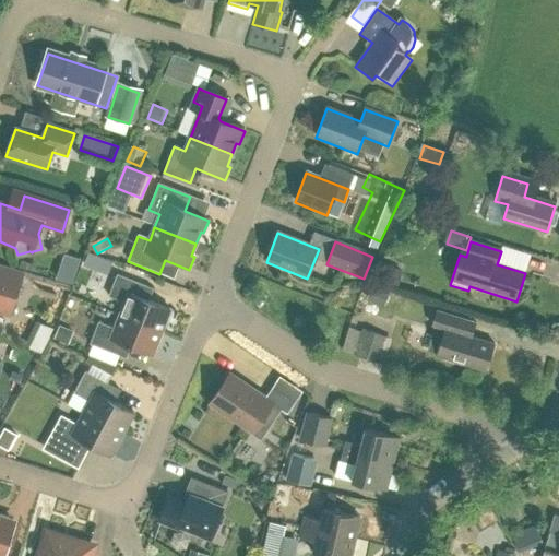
[(381,280),(401,286),(405,272),(387,265),(381,280)]
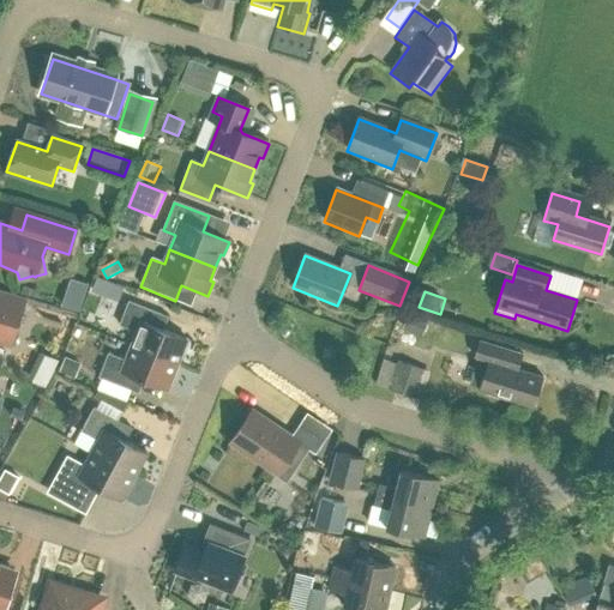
[(0,344),(12,349),(26,301),(0,293),(0,344)]
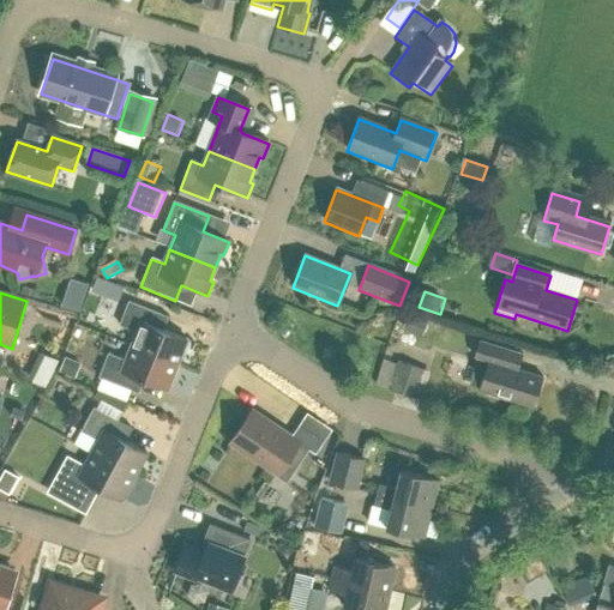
[(77,313),(82,299),(62,293),(58,306),(77,313)]
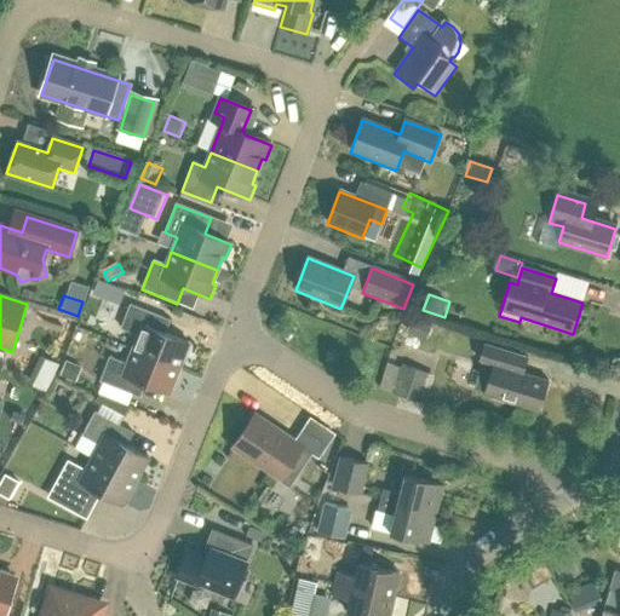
[(132,351),(178,369),(188,344),(165,335),(170,322),(130,306),(120,329),(138,337),(132,351)]
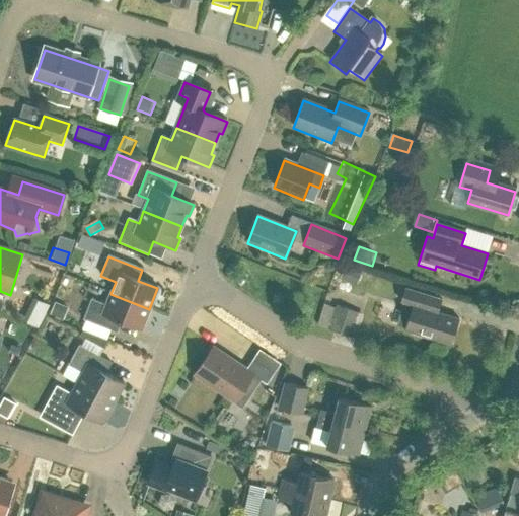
[(405,332),(451,346),(458,320),(433,312),(437,299),(404,290),(400,303),(403,303),(397,325),(406,327),(405,332)]
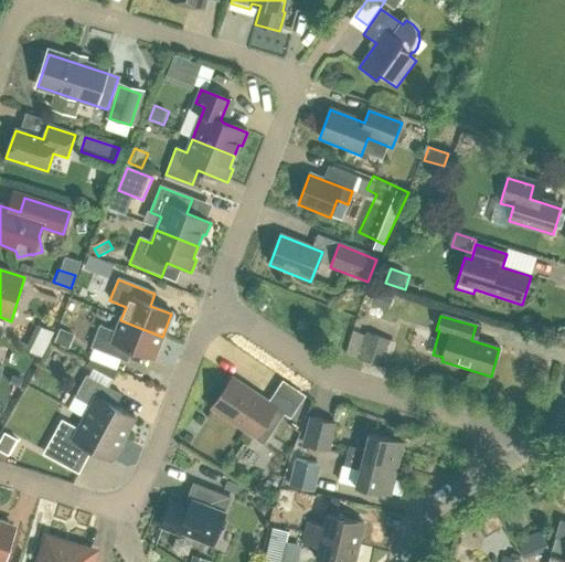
[(91,349),(127,363),(131,351),(153,360),(162,337),(120,320),(116,333),(99,327),(91,349)]
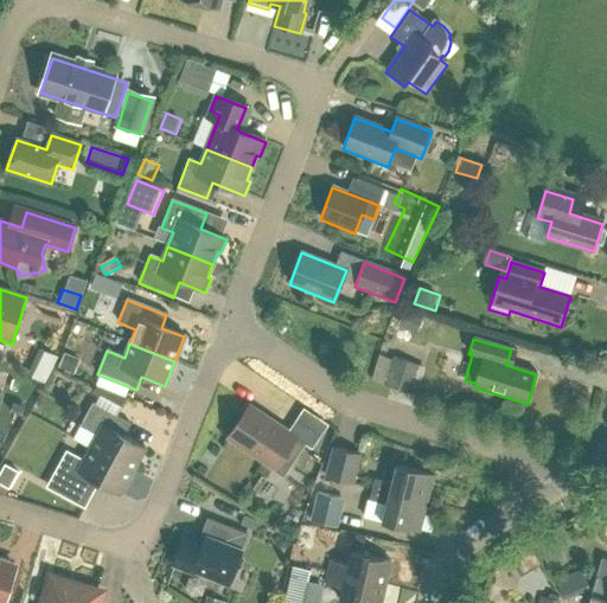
[(27,376),(45,385),(58,358),(40,350),(27,376)]
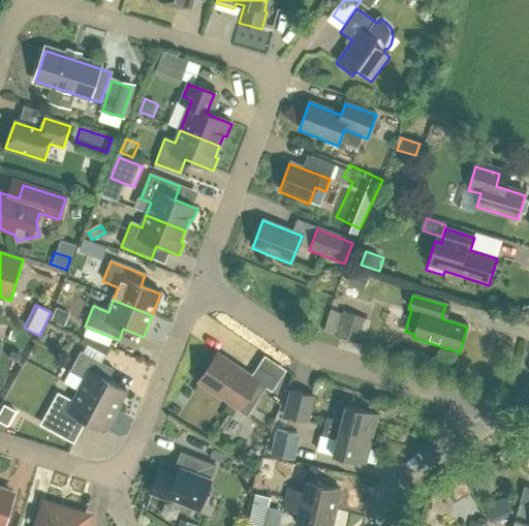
[(58,308),(52,321),(66,328),(71,314),(58,308)]
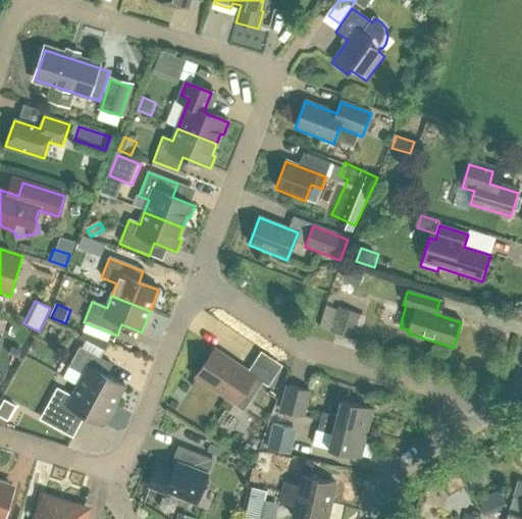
[(326,306),(319,327),(359,341),(367,316),(338,307),(337,310),(326,306)]
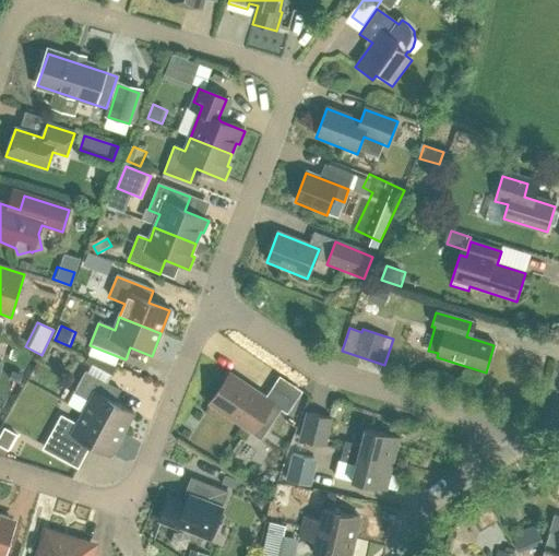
[(83,414),(122,436),(133,414),(114,403),(120,392),(85,374),(74,394),(90,402),(83,414)]
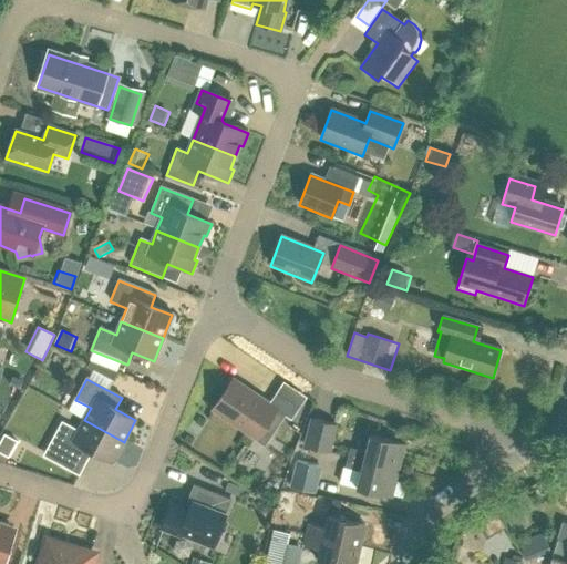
[(269,404),(233,381),(213,411),(256,440),(276,411),(291,421),(299,410),(276,395),(269,404)]
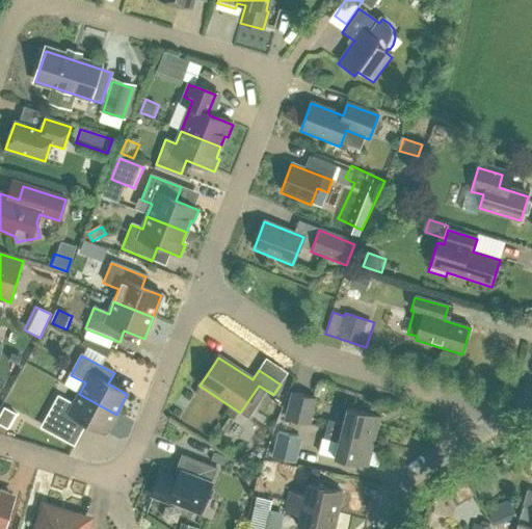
[(48,417),(80,435),(86,424),(105,434),(116,415),(79,394),(73,405),(58,397),(48,417)]
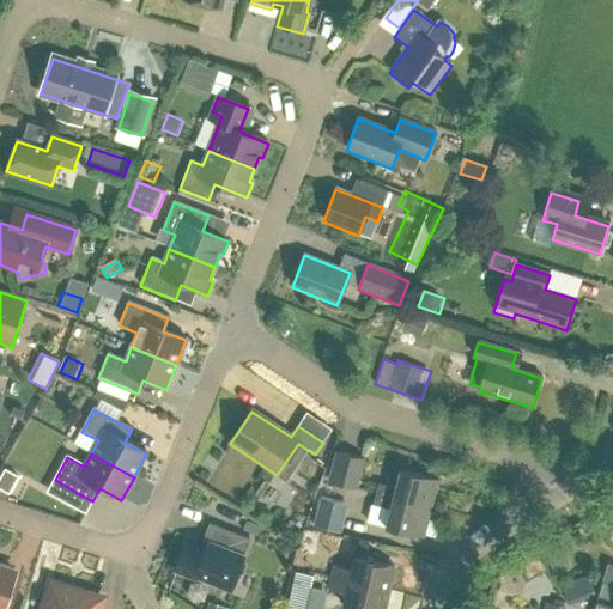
[(364,461),(337,454),(328,483),(356,491),(364,461)]
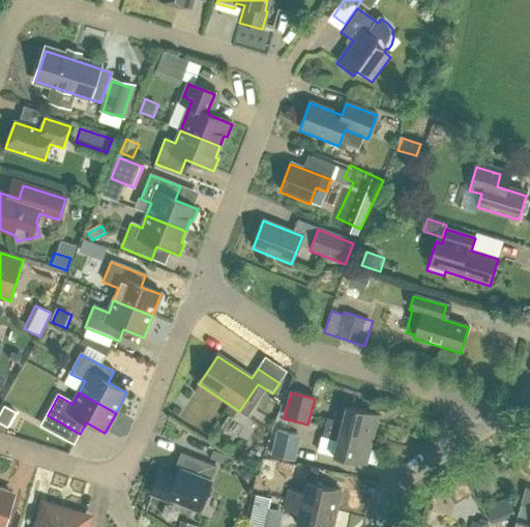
[(0,418),(0,421),(10,428),(19,413),(7,407),(0,418)]
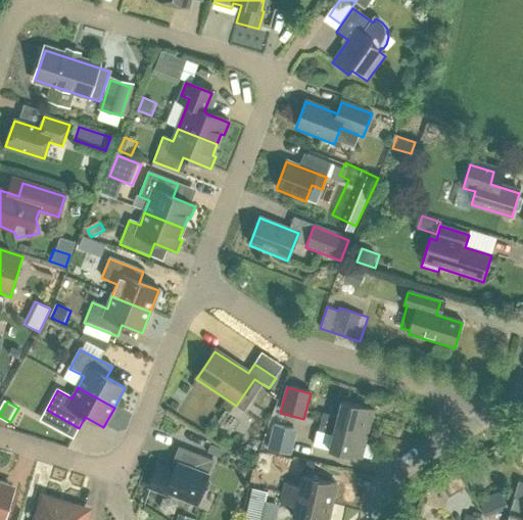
[(321,424),(368,435),(374,411),(341,403),(337,418),(323,414),(321,424)]
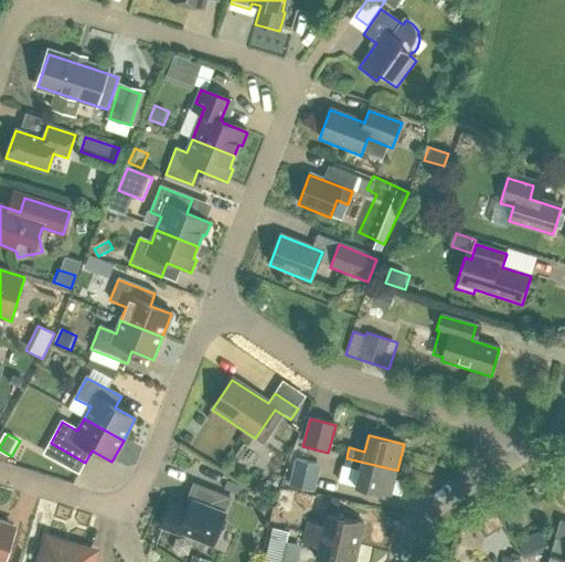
[(355,488),(390,497),(397,470),(347,458),(343,467),(360,472),(355,488)]
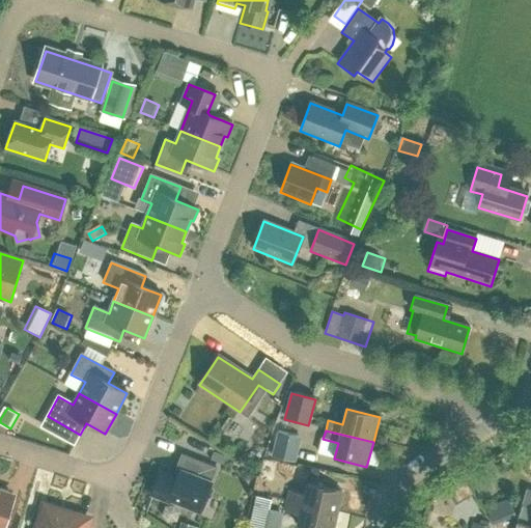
[(273,457),(296,464),(302,440),(279,434),(273,457)]
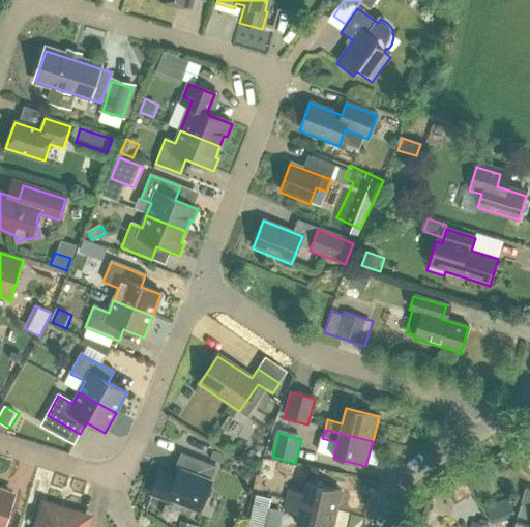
[(529,470),(529,443),(520,445),(524,471),(529,470)]
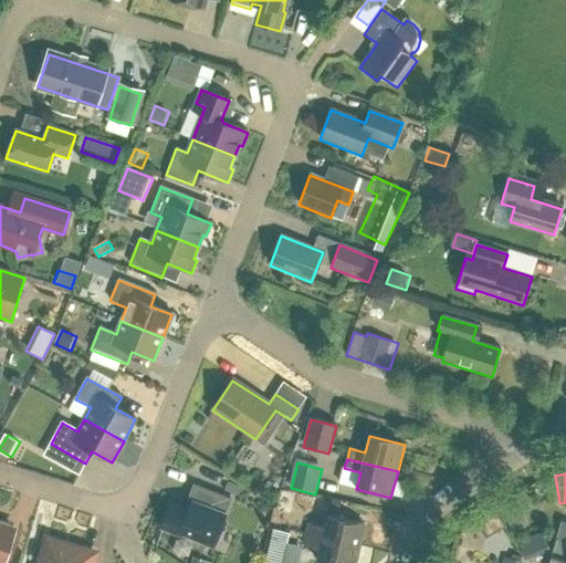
[(180,534),(213,546),(226,515),(224,515),(230,500),(194,486),(184,510),(170,506),(161,529),(179,537),(180,534)]
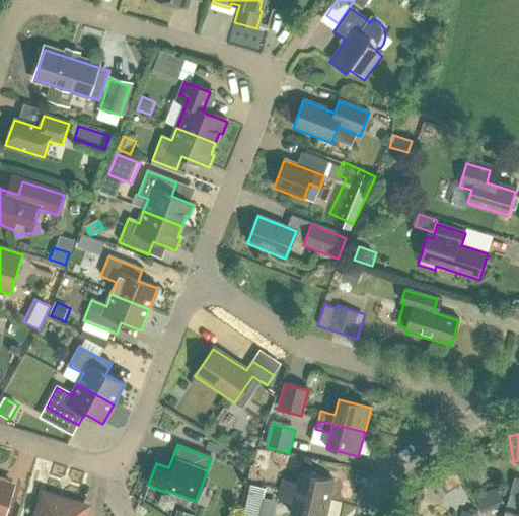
[(280,491),(329,502),(335,482),(300,473),(297,484),(282,481),(280,491)]
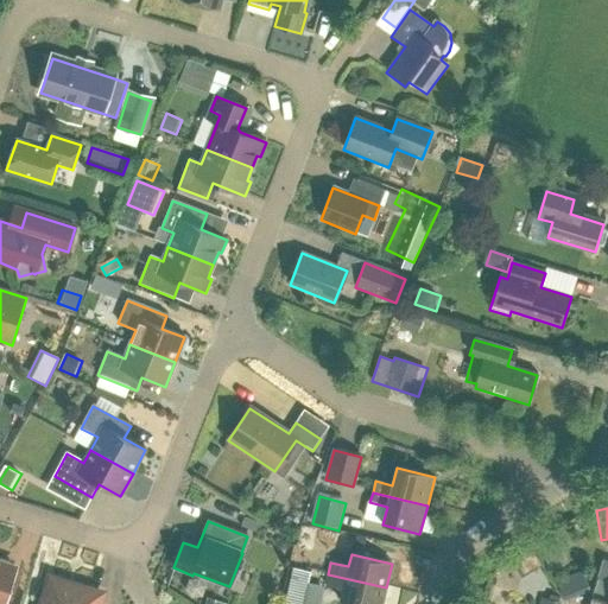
[(2,603),(14,568),(11,567),(10,564),(0,560),(0,603),(2,603)]
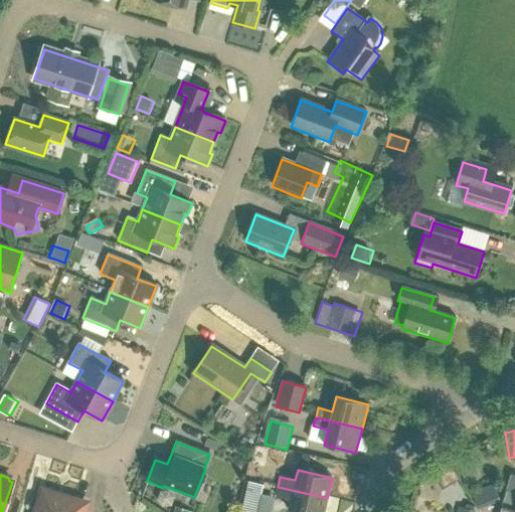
[(259,511),(265,484),(249,480),(243,509),(251,511),(259,511)]
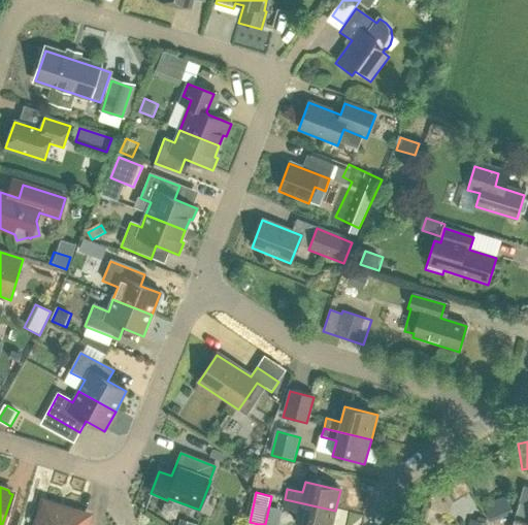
[(295,523),(300,524),(332,524),(335,511),(285,499),(283,510),(298,513),(295,523)]
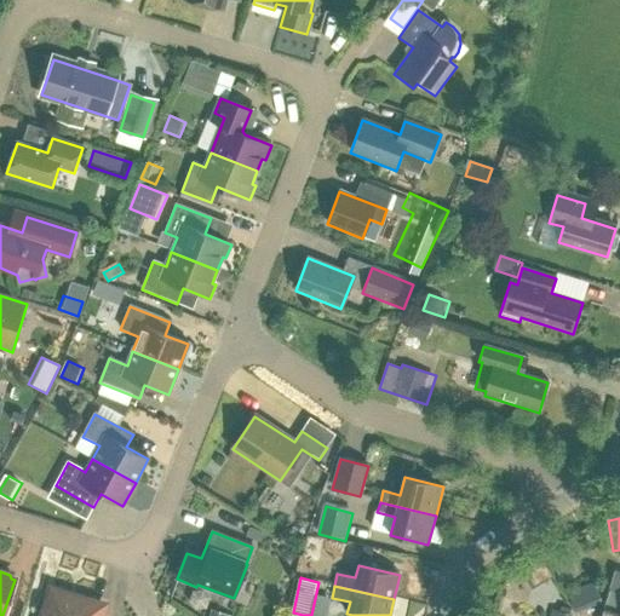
[(619,615),(619,594),(608,591),(600,615),(619,615)]
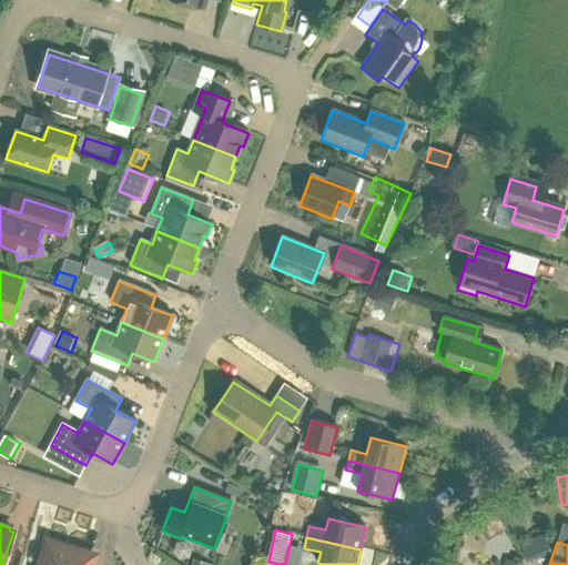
[(87,555),(48,544),(41,564),(91,564),(87,555)]
